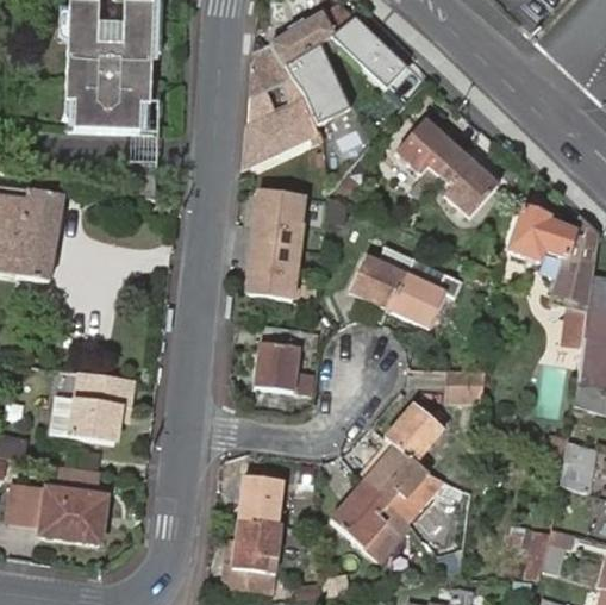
[(100,41),(100,16),(76,16),(70,16),(69,37),(67,99),(76,100),(75,120),(75,126),(141,130),(142,123),(142,104),(151,103),(156,44),(157,24),(157,17),(150,18),(148,7),(144,0),(132,0),(135,17),(127,16),(125,42),(100,41)]
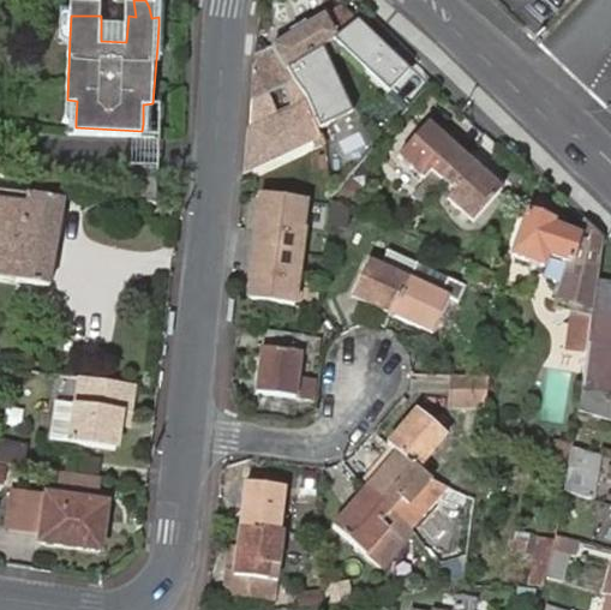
[(82,5),(77,5),(77,16),(101,16),(102,0),(90,0),(89,1),(85,4),(82,5)]
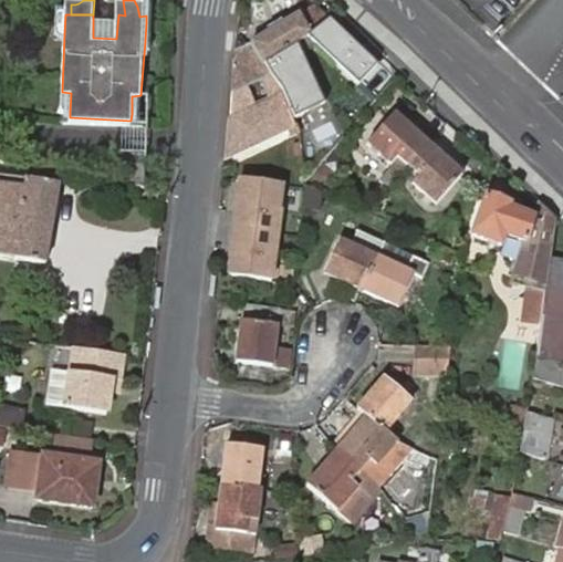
[(137,7),(139,17),(146,16),(145,0),(134,0),(137,7)]
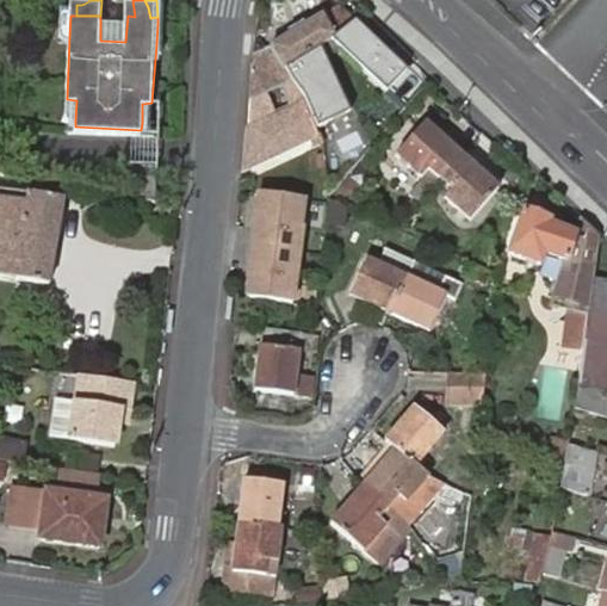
[(251,49),(246,97),(289,78),(283,61),(314,47),(334,31),(355,16),(346,0),(307,23),(304,18),(296,23),(298,28),(270,43),(266,47),(261,38),(252,37),(251,49)]
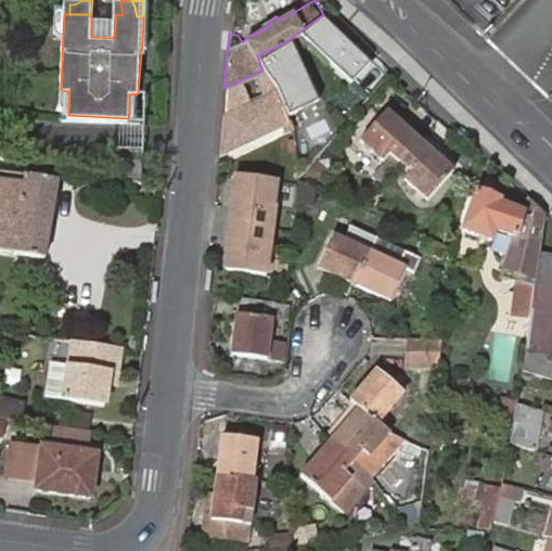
[(63,34),(64,14),(55,15),(55,21),(55,24),(56,27),(58,30),(60,33),(63,34)]
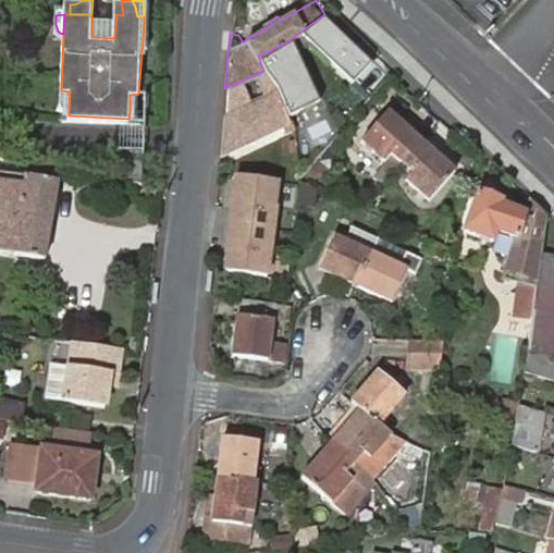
[(273,89),(288,121),(337,94),(305,28),(286,42),(258,56),(263,71),(224,88),(221,110),(273,89)]
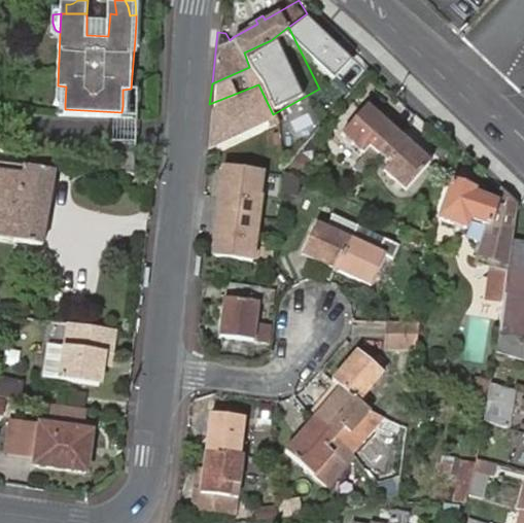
[(209,104),(206,144),(273,114),(258,84),(209,104)]
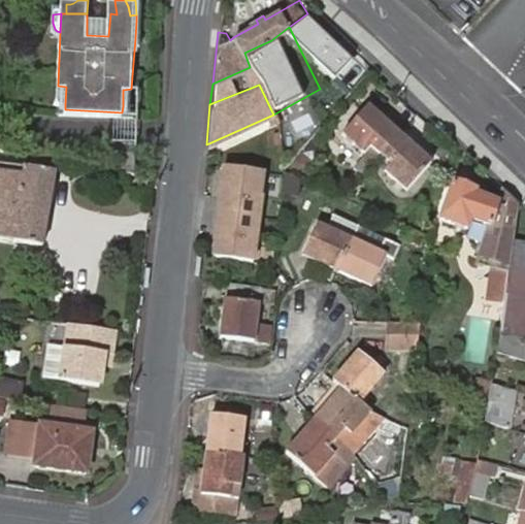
[(64,104),(65,104),(66,87),(58,86),(58,98),(58,100),(59,102),(61,103),(64,104)]
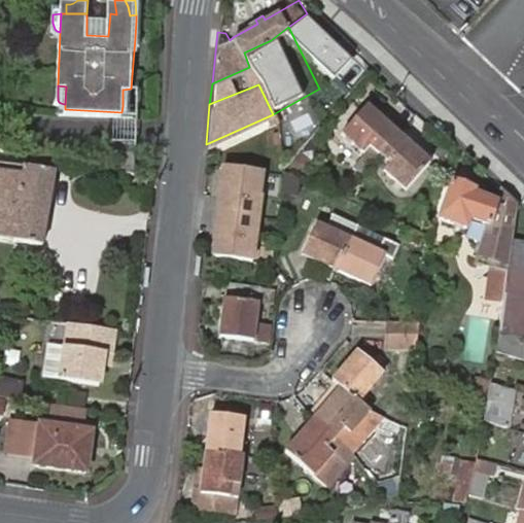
[(123,90),(123,106),(126,106),(129,104),(130,101),(131,89),(123,90)]
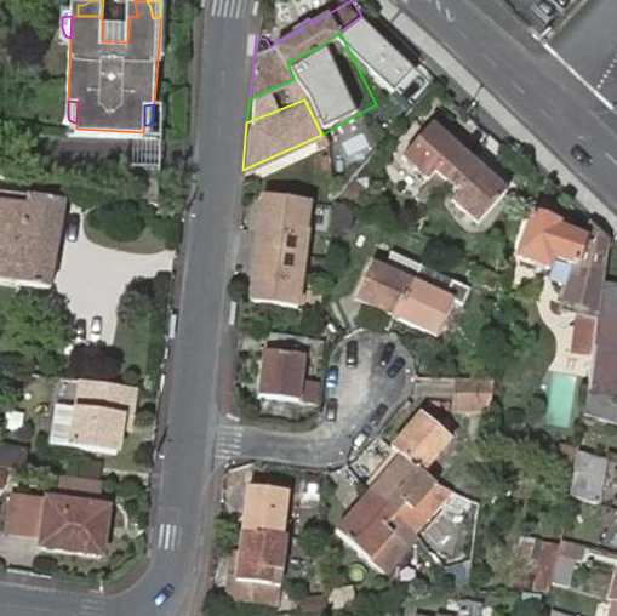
[(452,175),(472,152),(435,119),(409,147),(435,171),(441,164),(452,175)]
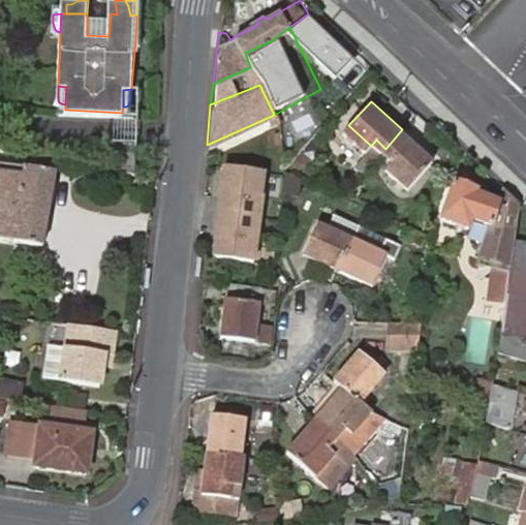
[(433,158),(402,129),(385,149),(396,158),(391,163),(411,183),(433,158)]
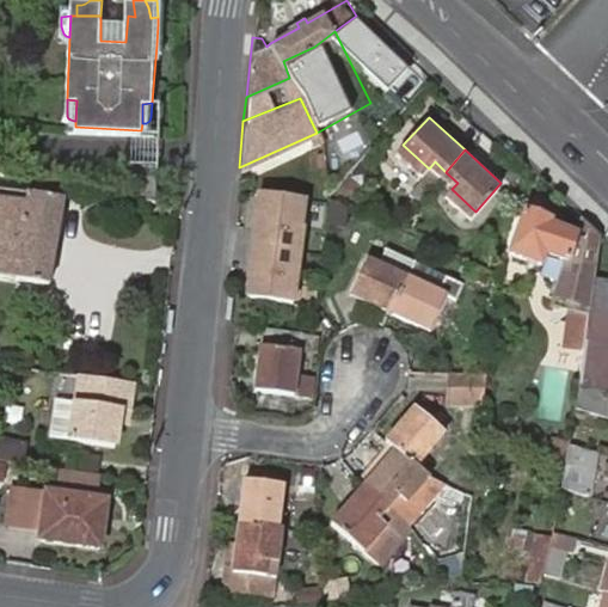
[(130,158),(124,192),(154,196),(157,161),(130,158)]
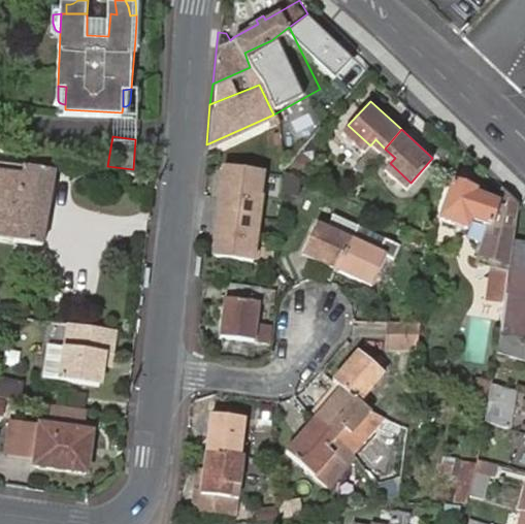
[(370,145),(380,154),(385,149),(375,139),(370,145)]
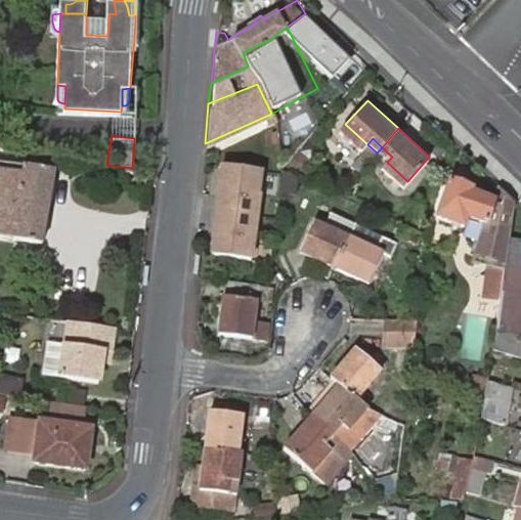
[(382,147),(377,153),(387,162),(392,157),(382,147)]
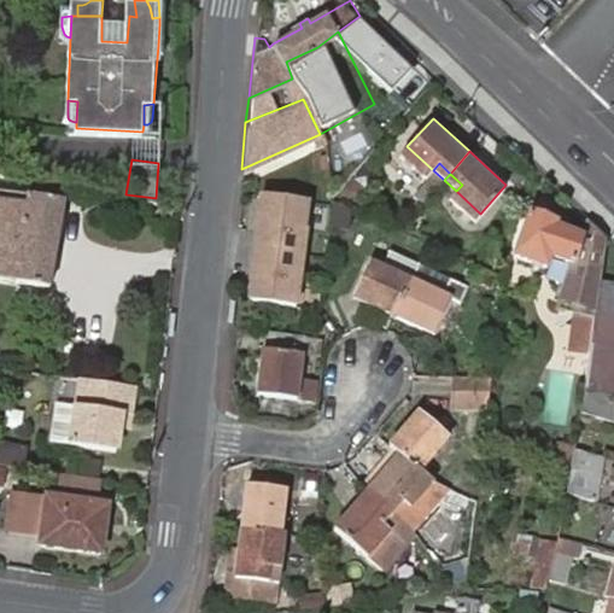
[(59,196),(0,186),(0,275),(46,282),(59,196)]
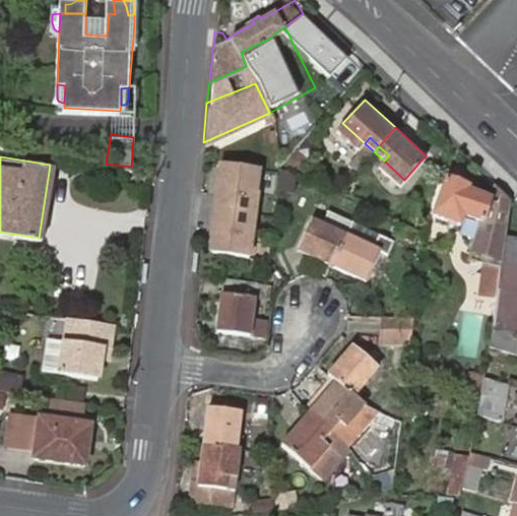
[(507,232),(511,196),(496,181),(490,195),(469,187),(470,185),(462,182),(448,175),(434,210),(460,222),(461,219),(479,227),(468,252),(489,258),(483,292),(499,294),(499,292),(501,278),(503,262),(505,247),(507,232)]
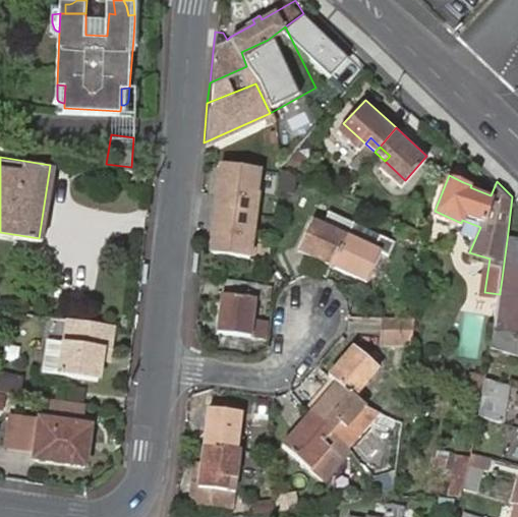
[(463,182),(471,185),(473,179),(465,176),(463,182)]
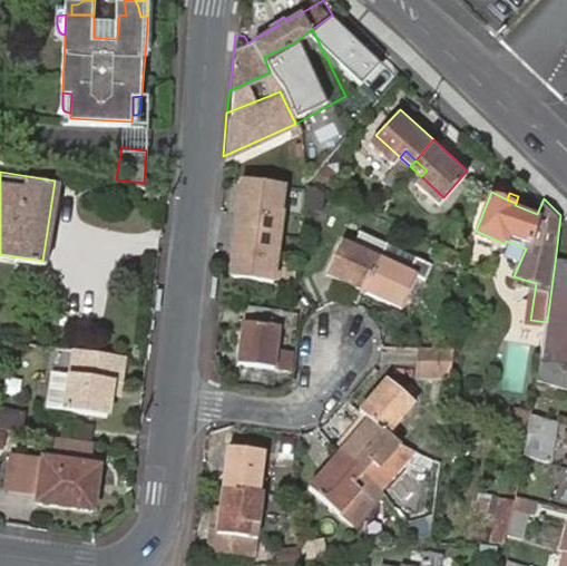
[(266,202),(270,245),(294,243),(291,198),(266,202)]
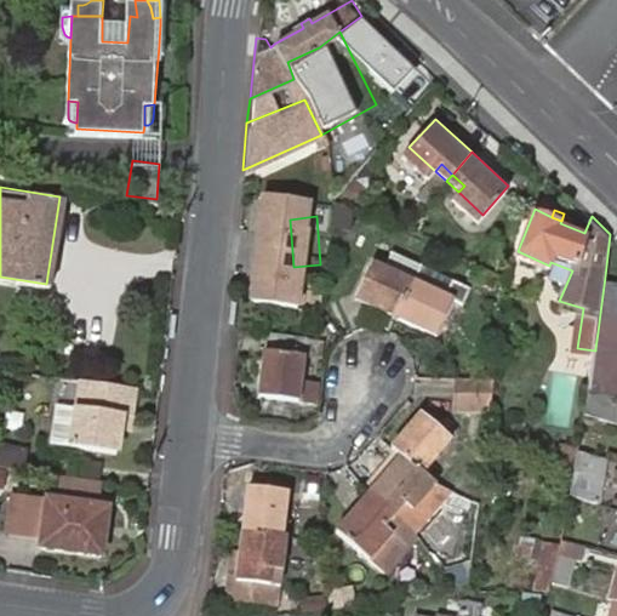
[(404,318),(420,283),(378,264),(366,294),(377,298),(375,306),(404,318)]
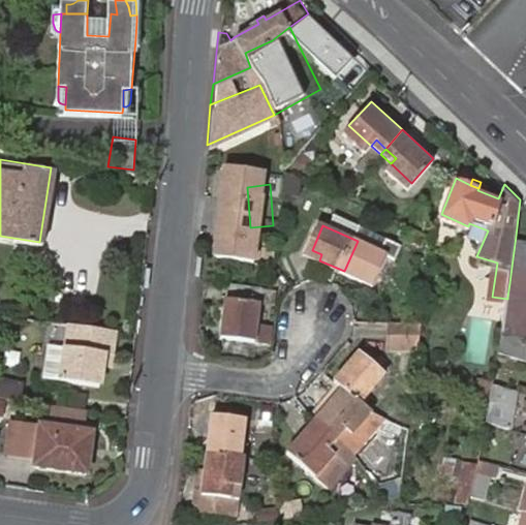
[(389,239),(364,227),(358,241),(382,252),(389,239)]
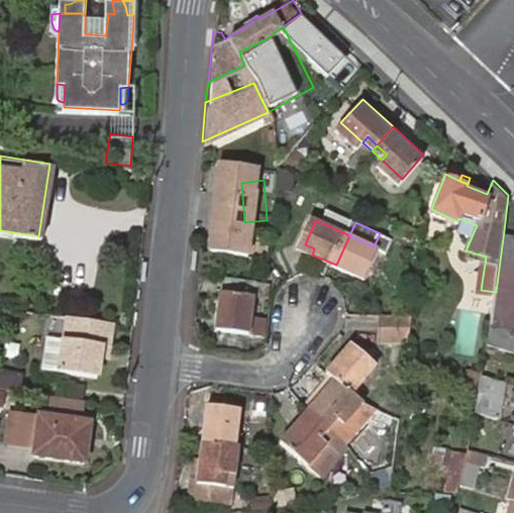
[(513,232),(504,230),(502,245),(513,247),(513,232)]
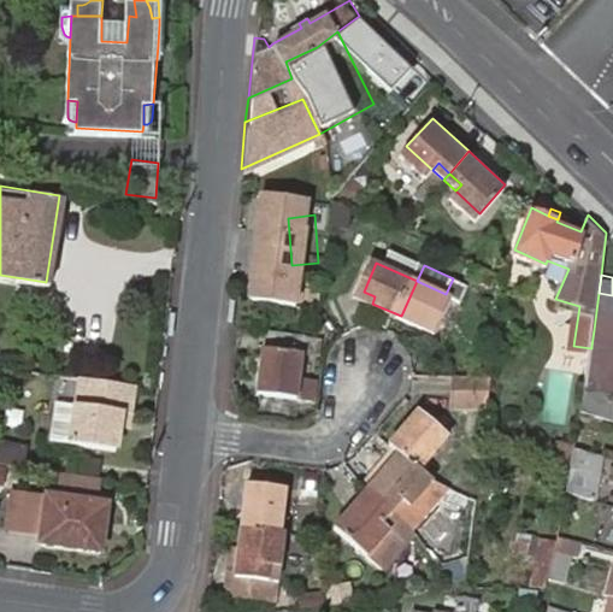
[(447,329),(458,300),(466,302),(473,287),(453,278),(446,294),(417,281),(401,316),(432,330),(436,323),(447,329)]
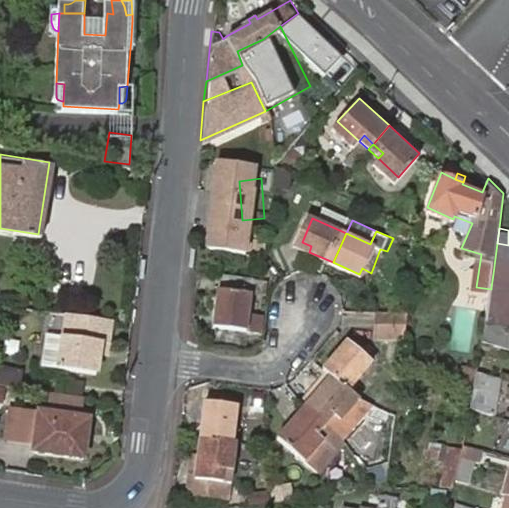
[(311,246),(302,242),(299,247),(309,252),(311,246)]
